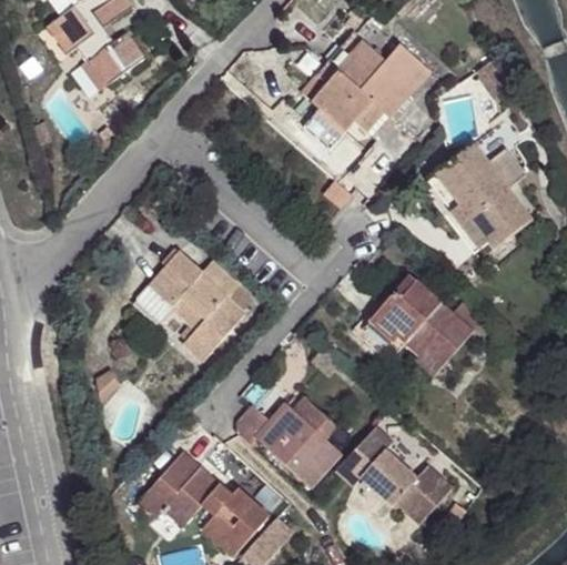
[(51,0),(62,13),(44,26),(64,53),(76,47),(84,60),(89,57),(108,82),(142,58),(124,31),(112,40),(103,27),(131,6),(127,0),(51,0)]
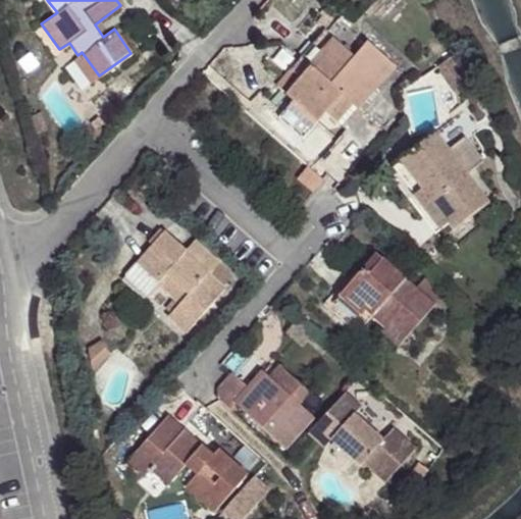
[(284,93),(334,38),(324,29),(276,85),(284,93)]
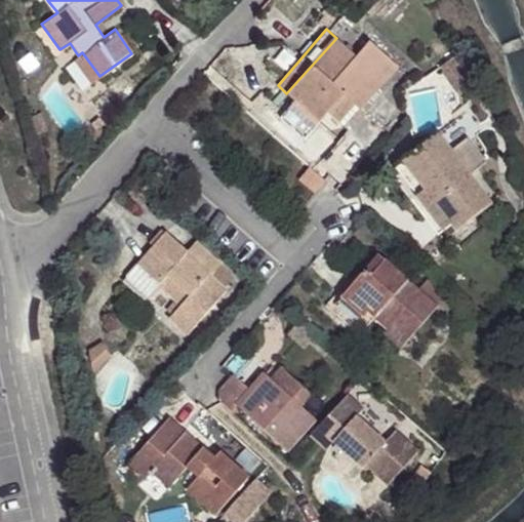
[(310,129),(326,110),(341,92),(355,103),(360,108),(397,65),(368,40),(356,54),(336,38),(286,93),(294,99),(287,110),(310,129)]
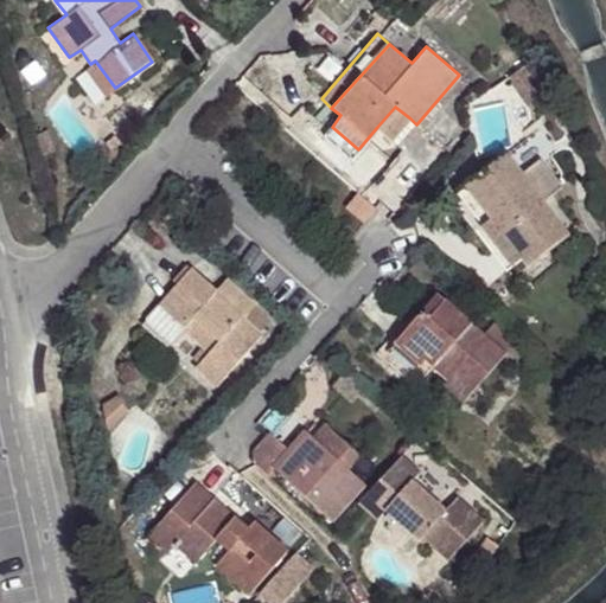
[(84,69),(104,96),(115,88),(95,61),(90,64),(84,69)]
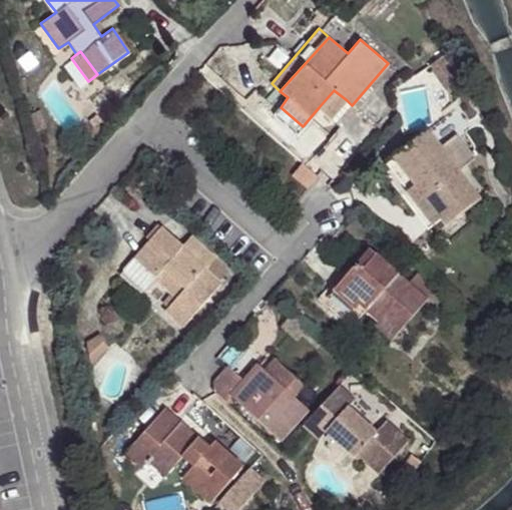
[(319,107),(331,118),(347,100),(334,90),(319,107)]
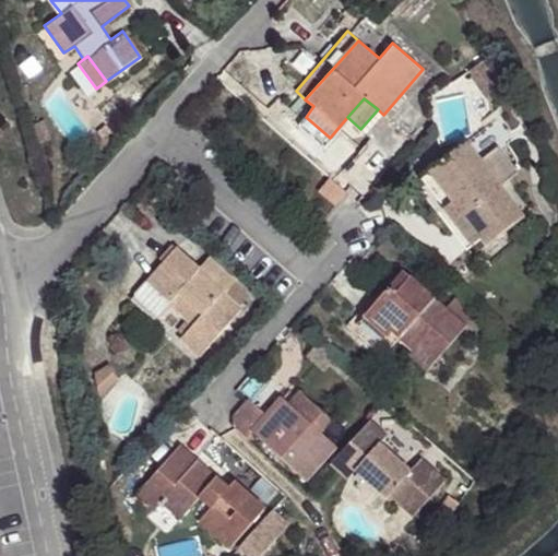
[(44,139),(39,121),(28,123),(34,142),(44,139)]
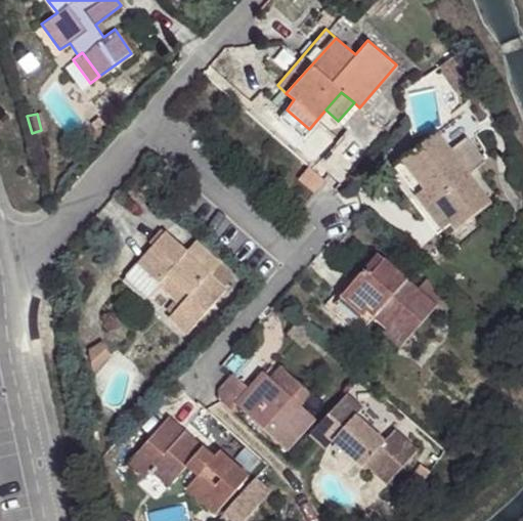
[(441,229),(450,222),(454,227),(489,201),(436,131),(400,159),(423,187),(415,193),(441,229)]
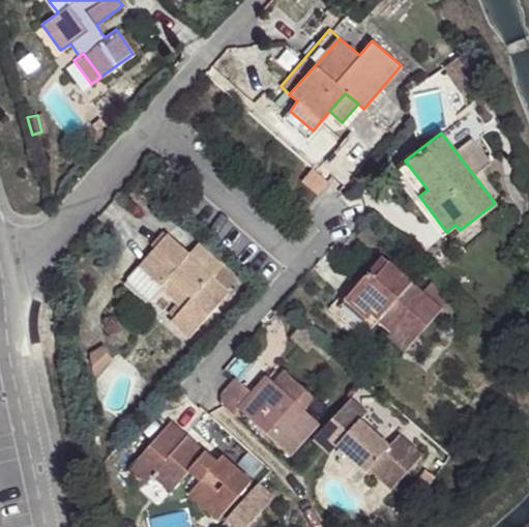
[(312,167),(300,179),(317,194),(328,181),(312,167)]
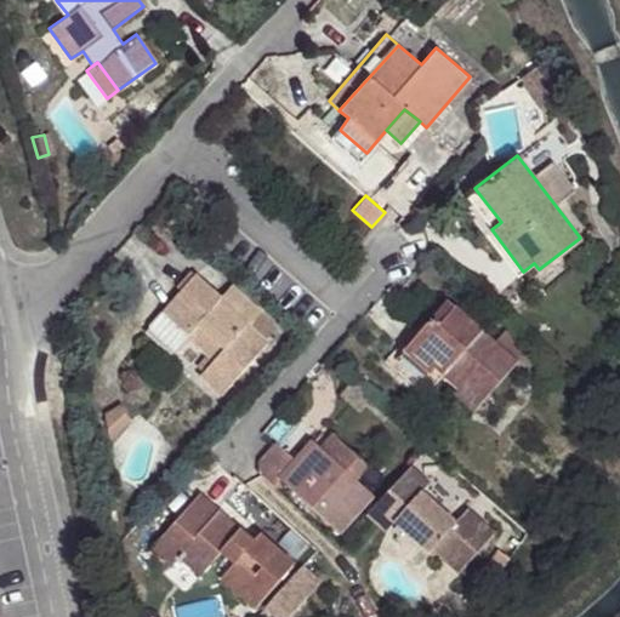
[(523,272),(491,229),(484,235),(518,275),(523,272)]
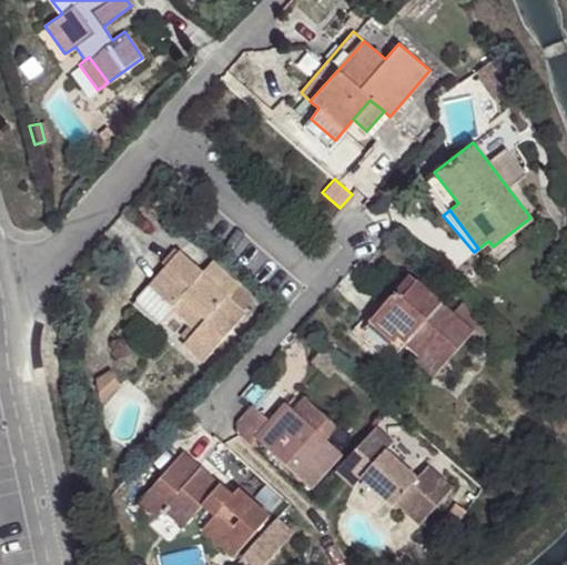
[(180,250),(150,283),(173,304),(180,296),(204,318),(198,326),(182,343),(202,360),(244,312),(241,310),(225,295),(235,285),(235,284),(211,262),(203,271),(180,250)]
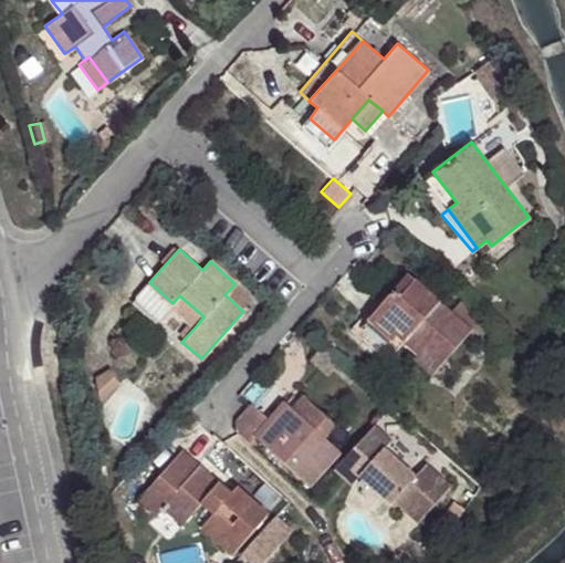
[(414,279),(408,273),(391,291),(398,296),(414,279)]
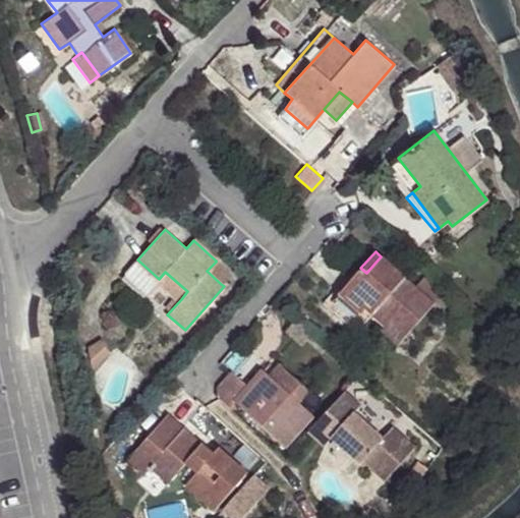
[(335,287),(323,301),(356,331),(370,313),(384,325),(380,329),(397,344),(443,292),(423,275),(414,285),(381,256),(366,273),(360,268),(340,291),(335,287)]
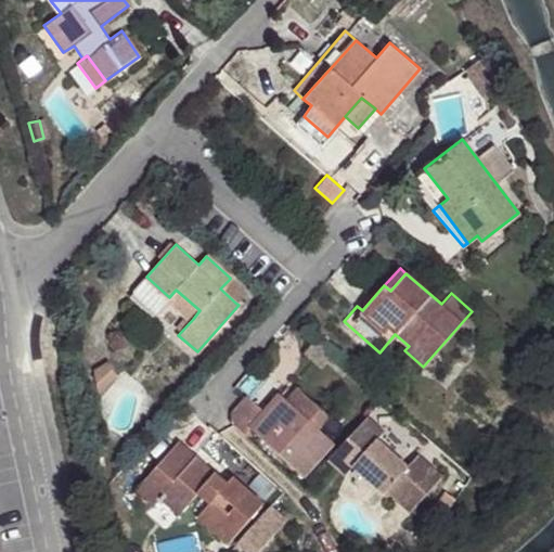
[(129,296),(153,318),(169,297),(146,277),(129,296)]
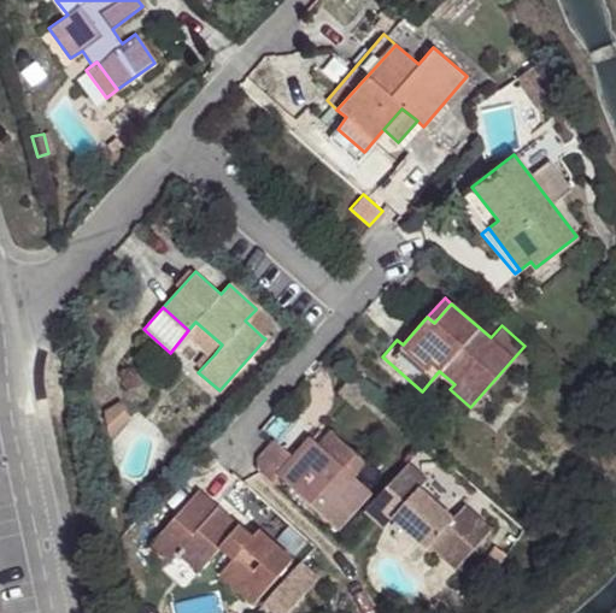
[(256,310),(245,320),(262,336),(273,324),(256,310)]
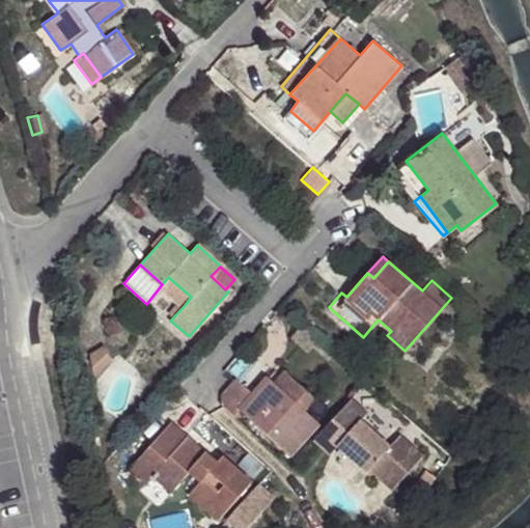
[(162,284),(185,305),(191,297),(168,277),(162,284)]
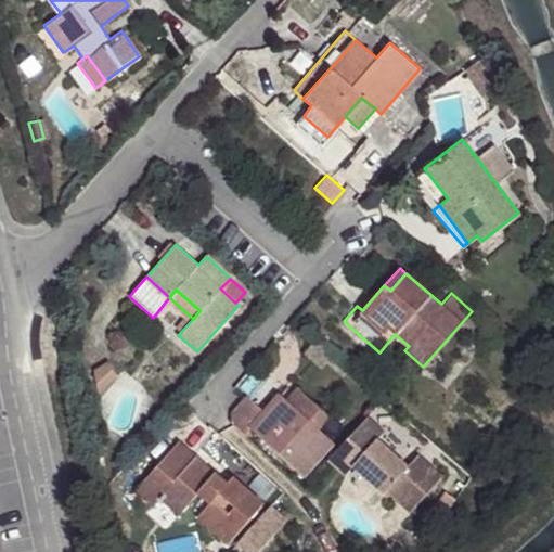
[(99,395),(116,375),(105,360),(93,368),(99,395)]
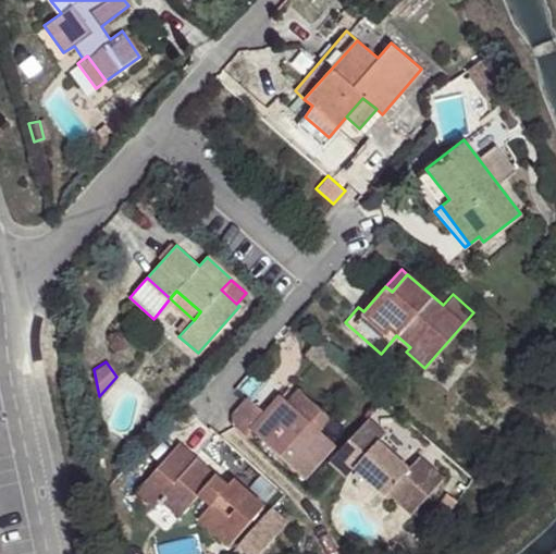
[(297,386),(285,401),(319,430),(331,417),(297,386)]
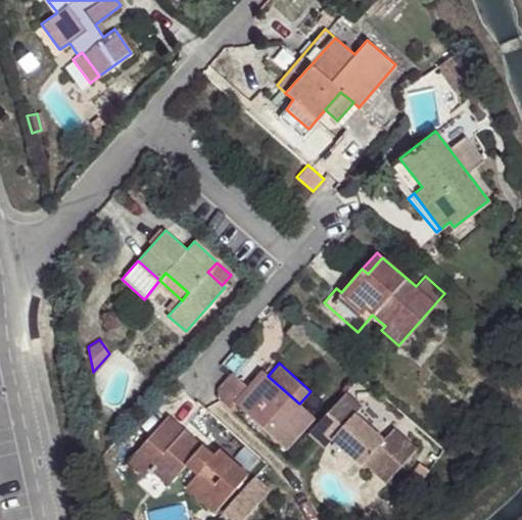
[(230,374),(219,387),(219,398),(230,409),(236,403),(285,447),(314,416),(299,404),(268,376),(262,370),(247,386),(232,372),(230,374)]
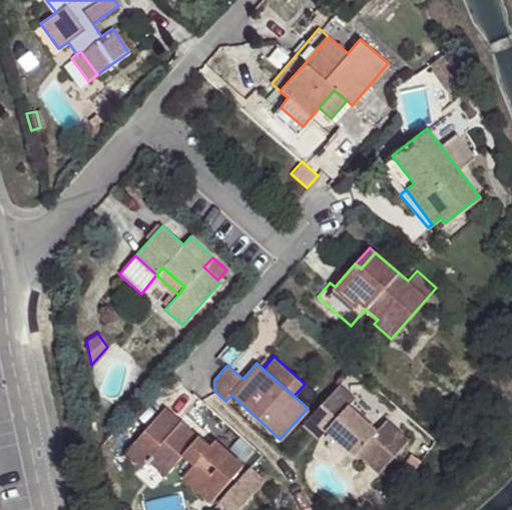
[(339,384),(302,425),(318,438),(325,431),(355,455),(357,453),(379,472),(408,439),(386,421),(376,430),(349,406),(355,398),(339,384)]
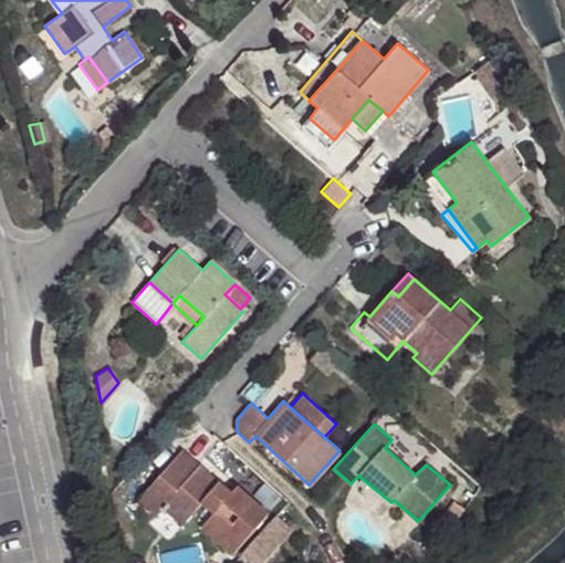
[(180,449),(138,497),(156,512),(163,506),(182,523),(200,502),(211,511),(200,525),(232,552),(267,514),(236,486),(229,493),(180,449)]
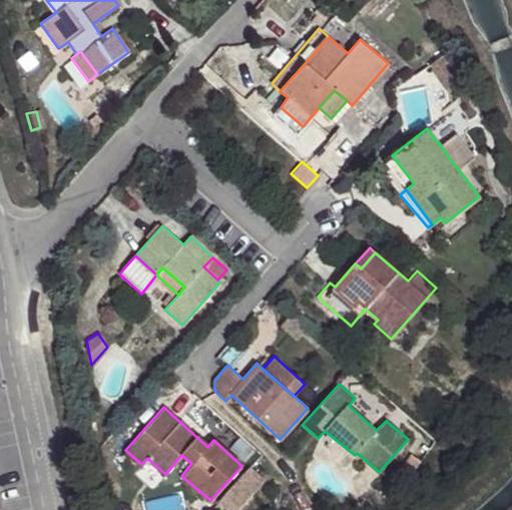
[(141,464),(160,480),(165,474),(147,458),(141,464)]
